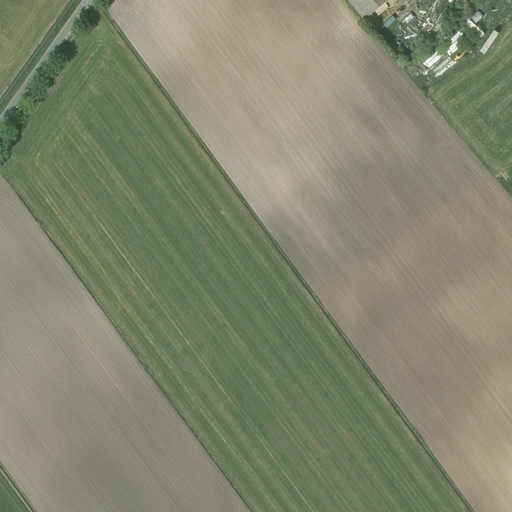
[(347,0),(363,19),(386,0),(347,0)]
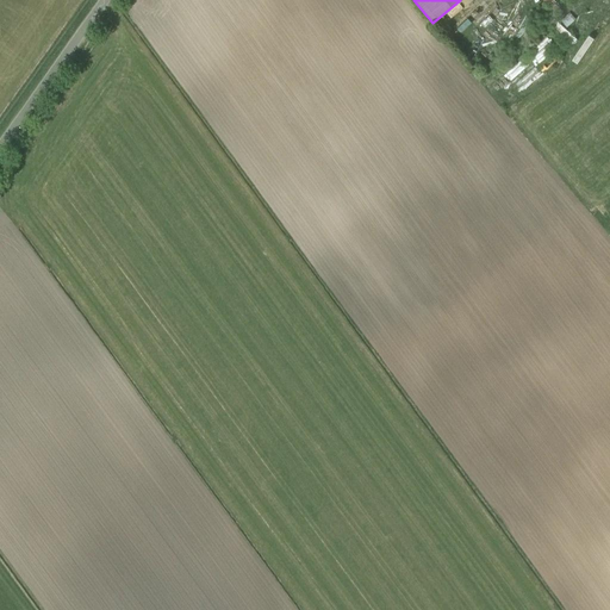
[(596,0),(579,19),(584,24),(604,2),(601,0),(596,0)]
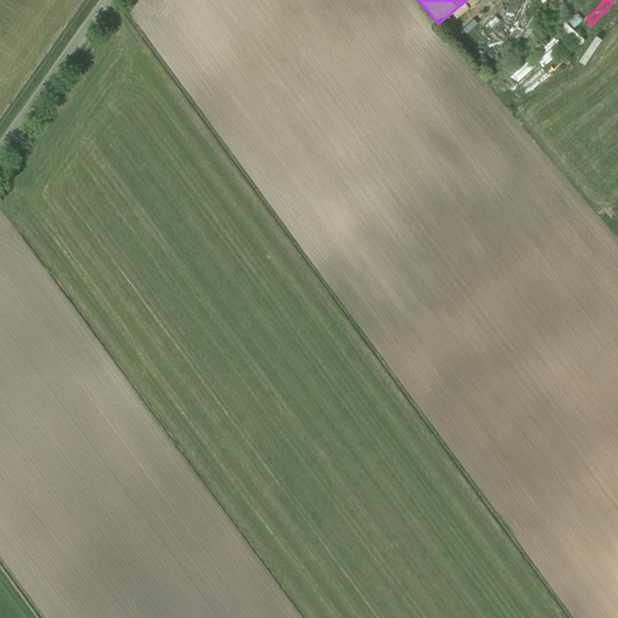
[(617,9),(613,4),(592,25),(596,30),(617,9)]
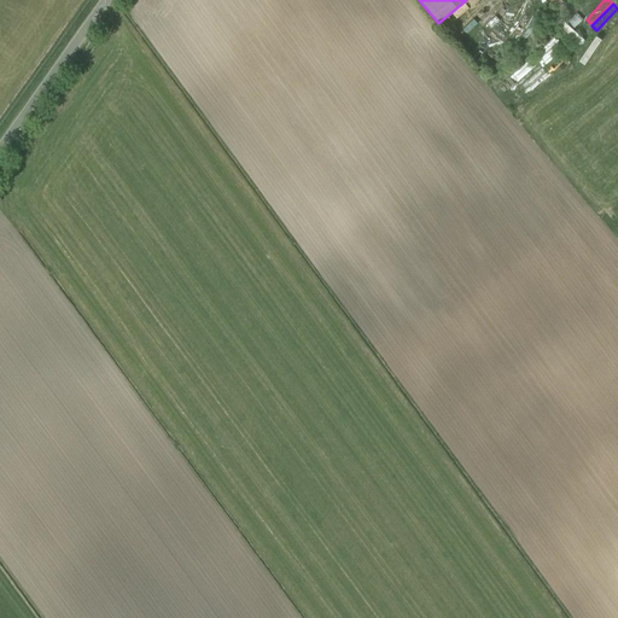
[(581,45),(586,40),(565,21),(560,25),(581,45)]
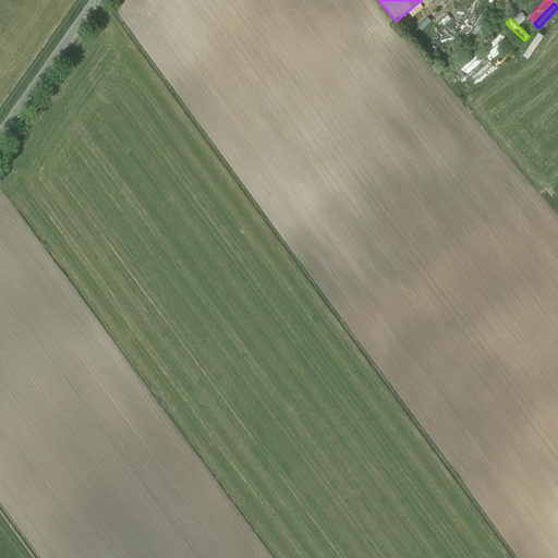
[(501,38),(485,51),(490,59),(507,46),(501,38)]
